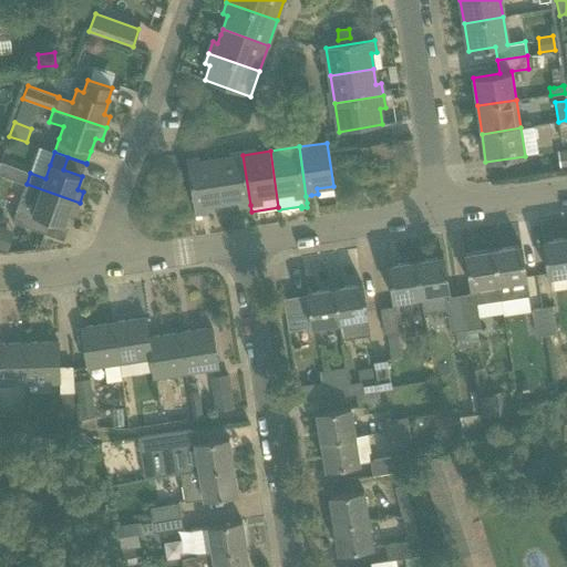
[(243,155),(215,160),(222,204),(238,200),(239,206),(245,206),(250,205),(243,155)]
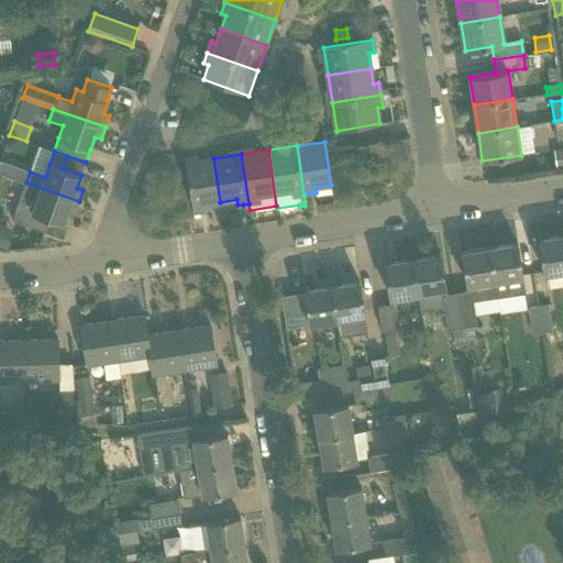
[(206,205),(220,202),(213,158),(186,163),(194,212),(200,211),(206,210),(206,205)]
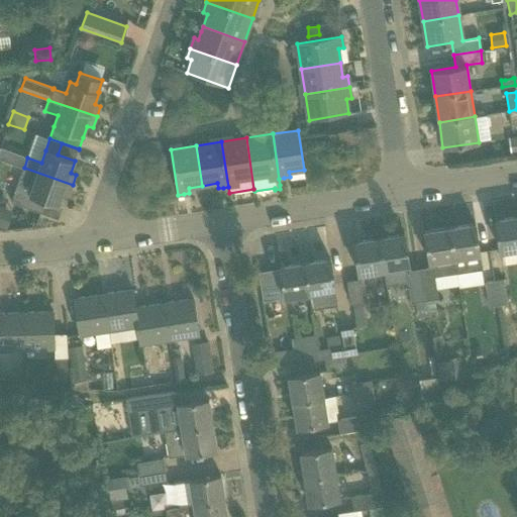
[(0,159),(7,162),(11,151),(1,147),(0,148),(0,159)]
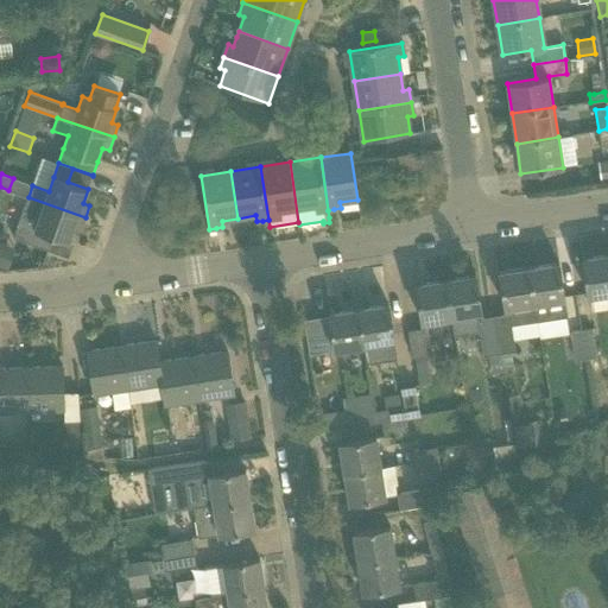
[(86,217),(29,197),(24,210),(19,222),(13,239),(51,252),(56,238),(69,242),(74,228),(81,230),(86,217)]
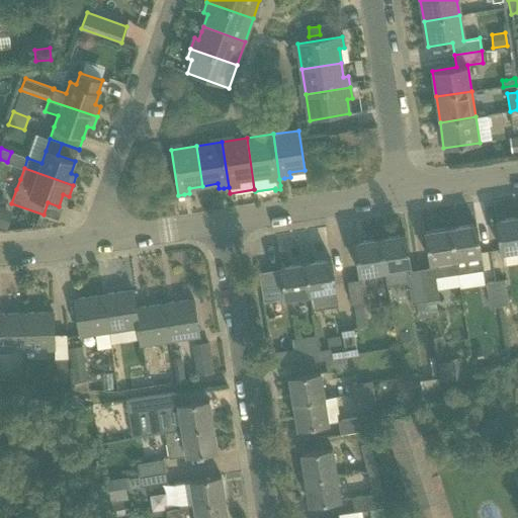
[(501,252),(517,249),(517,217),(496,221),(501,252)]
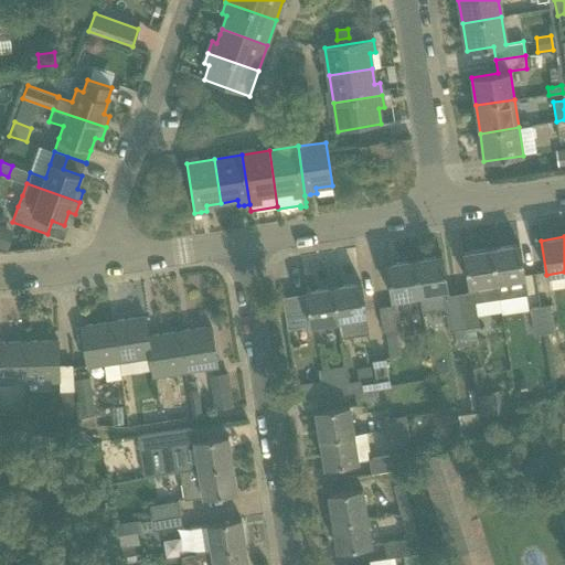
[(519,244),(491,248),(497,283),(524,278),(519,244)]
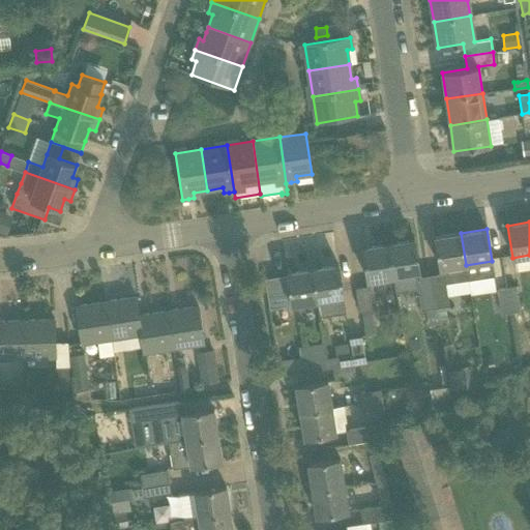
[(461,233),(435,237),(440,269),(442,269),(443,273),(431,274),(435,299),(438,325),(448,323),(445,305),(448,305),(447,297),(445,284),(468,281),(466,265),(461,233)]
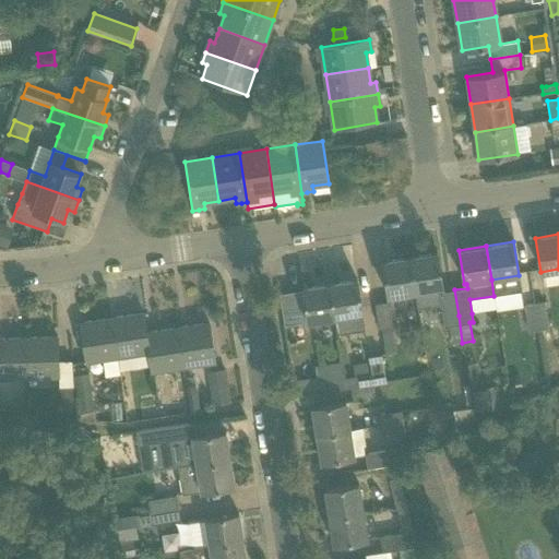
[(437,253),(409,258),(415,293),(416,304),(438,299),(437,288),(442,288),(437,253)]
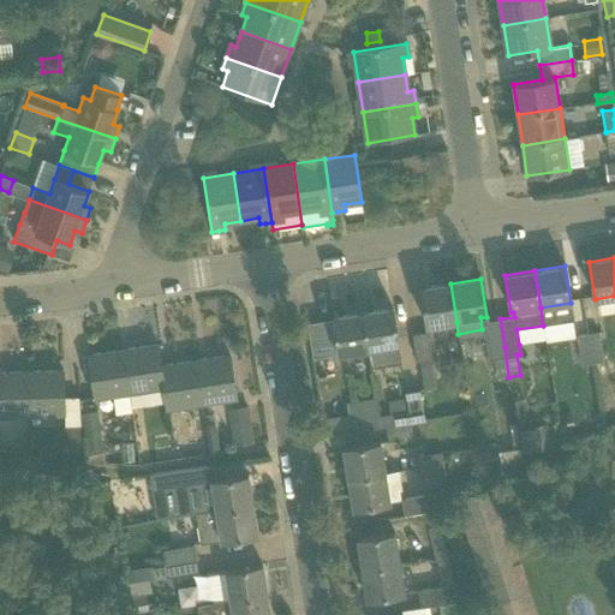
[(427,327),(457,322),(451,284),(421,288),(427,327)]
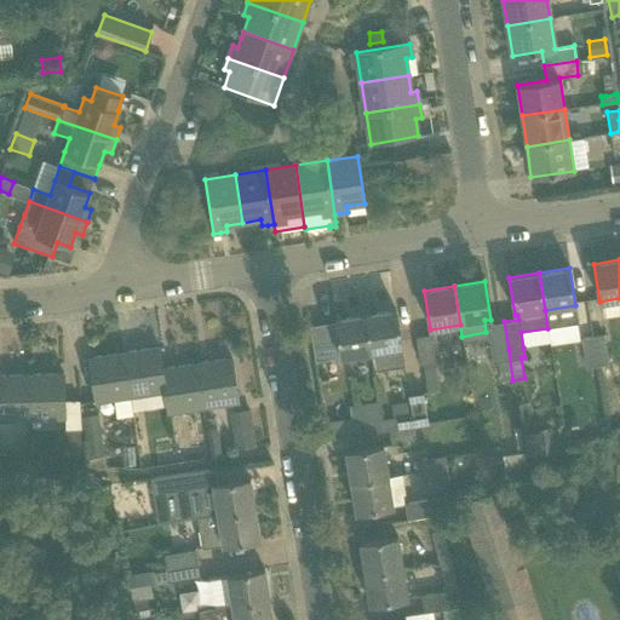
[(396,310),(366,315),(372,352),(402,348),(396,310)]
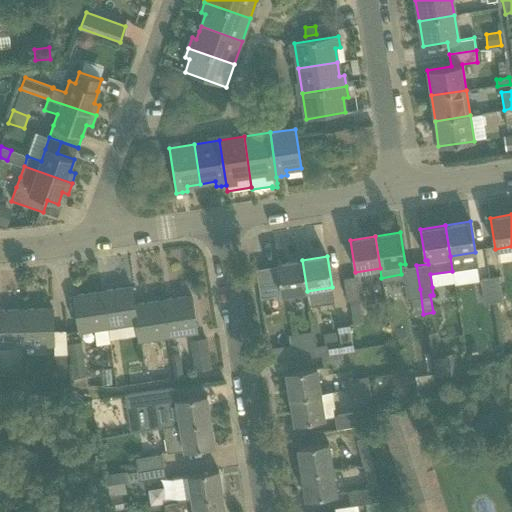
[(282,295),(307,291),(302,260),(277,264),(282,295)]
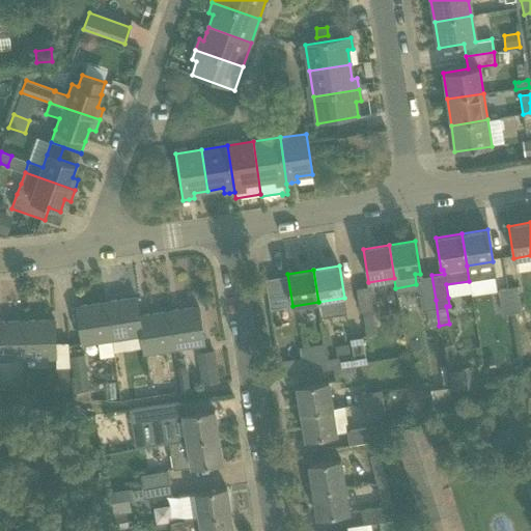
[(372,310),(376,309),(373,286),(357,288),(360,312),(363,311),(366,337),(376,335),(372,310)]
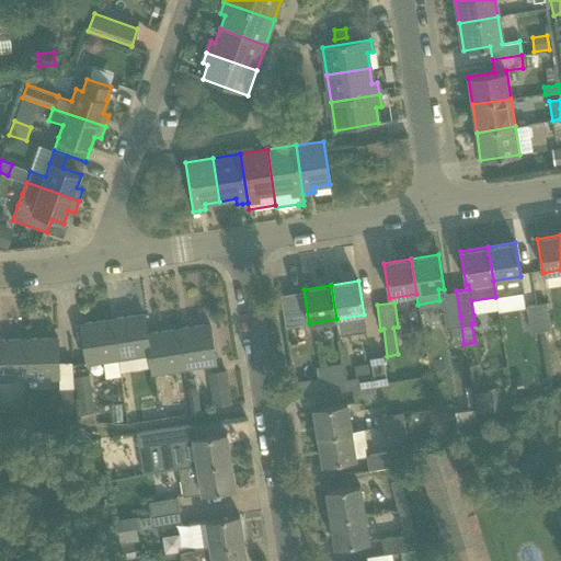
[(536,305),(540,332),(551,330),(547,302),(536,305)]
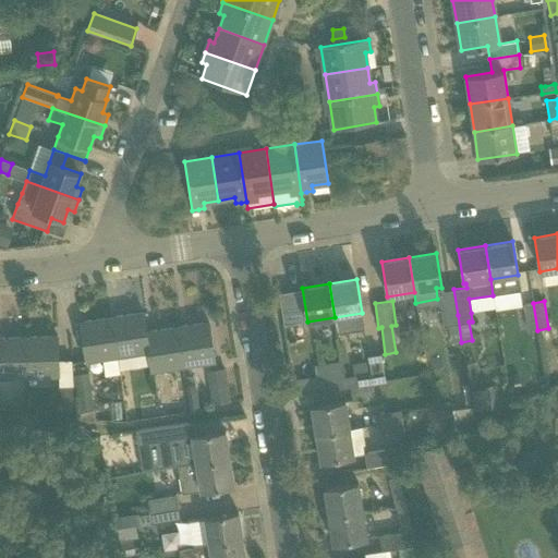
[(537,330),(533,303),(523,305),(528,332),(537,330)]
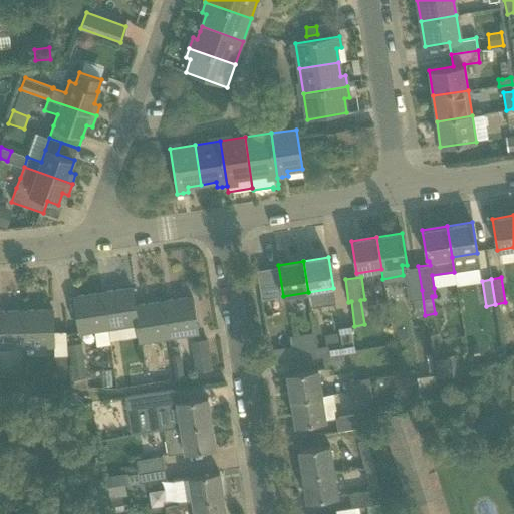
[(132,288),(102,292),(108,329),(137,324),(140,343),(141,343),(135,305),(132,288)]
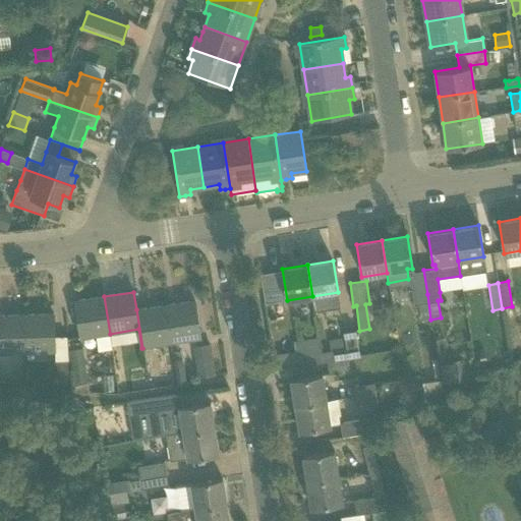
[(422,321),(430,320),(427,294),(417,296),(421,321),(422,321)]
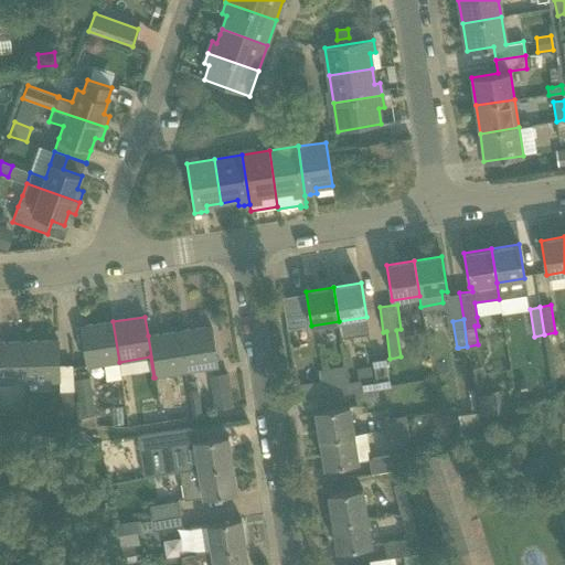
[(87,366),(119,362),(113,321),(81,327),(87,366)]
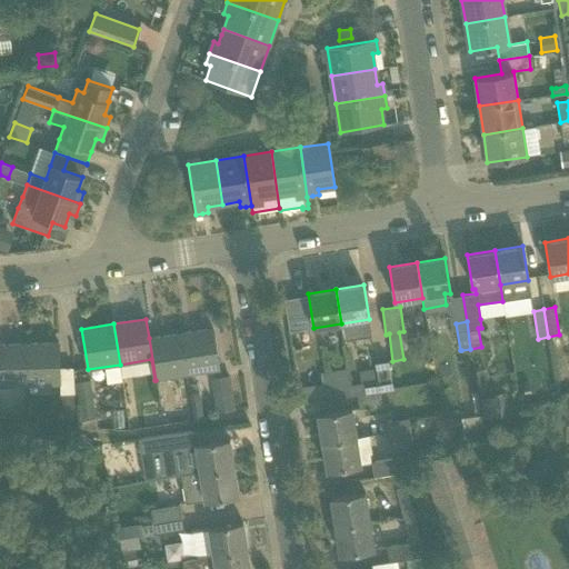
[(212,328),(181,333),(188,375),(202,371),(202,368),(217,366),(218,369),(219,369),(212,328)]
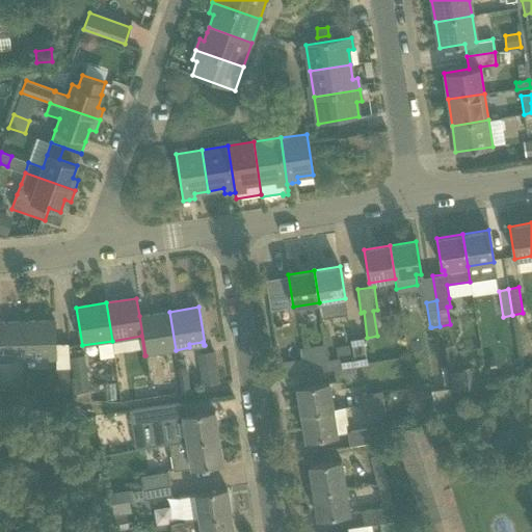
[(176,350),(169,312),(139,316),(145,355),(176,350)]
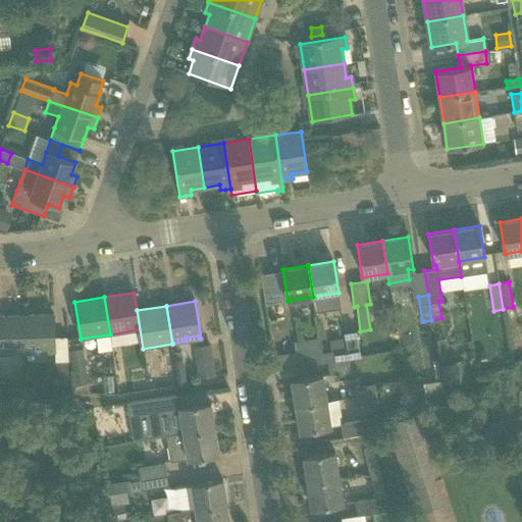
[(54,314),(24,315),(25,353),(55,352),(54,314)]
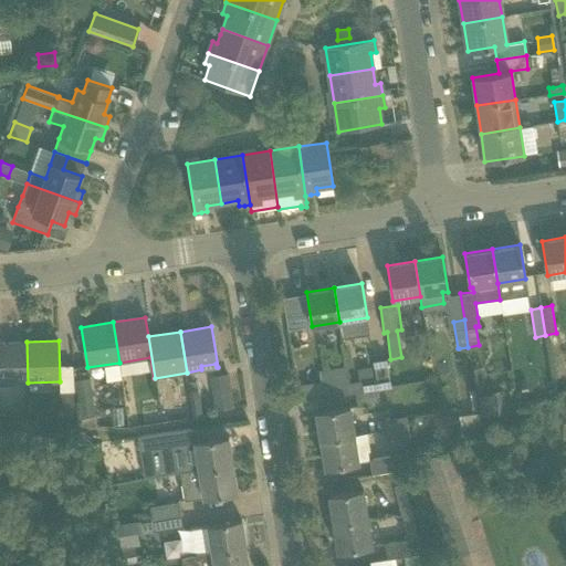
[(27,342),(0,342),(0,383),(28,383),(27,342)]
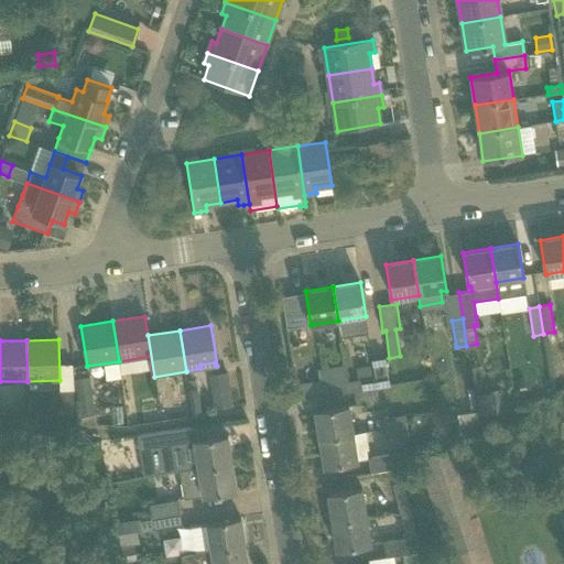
[(389,386),(384,358),(371,360),(375,377),(348,381),(349,392),(355,391),(377,388),(389,386)]
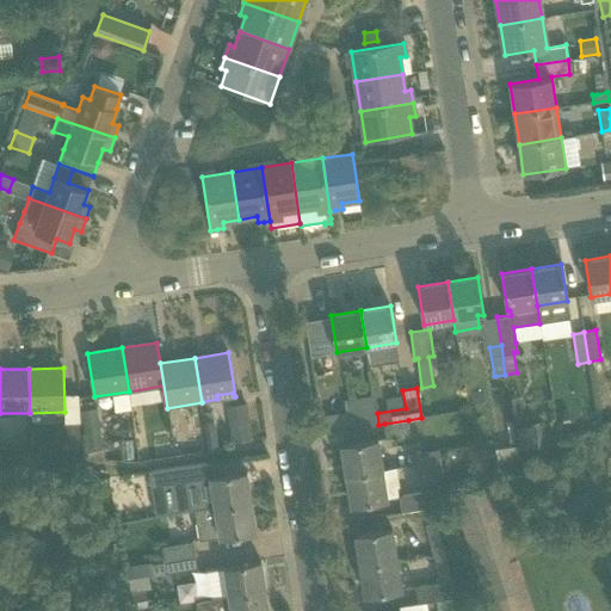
[(349,430),(378,425),(377,413),(347,419),(349,430)]
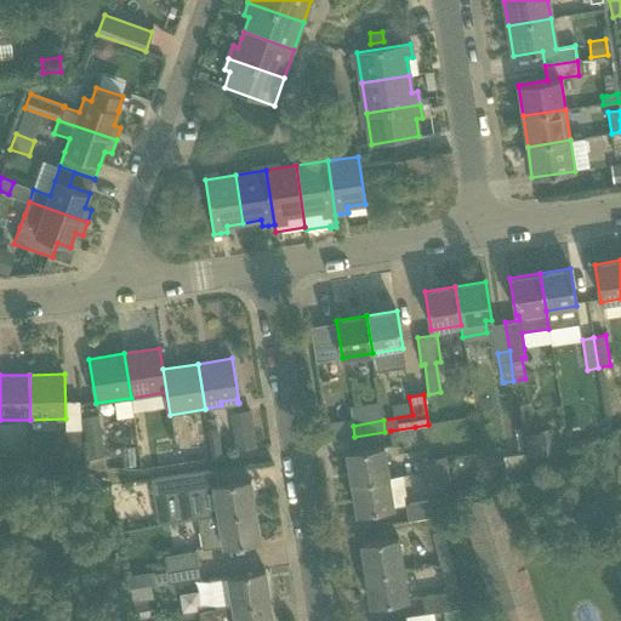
[(257,446),(252,422),(232,426),(237,450),(257,446)]
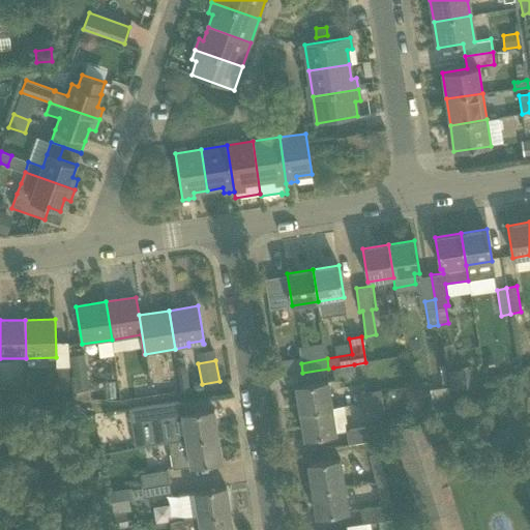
[(335,380),(355,377),(354,364),(333,367),(335,380)]
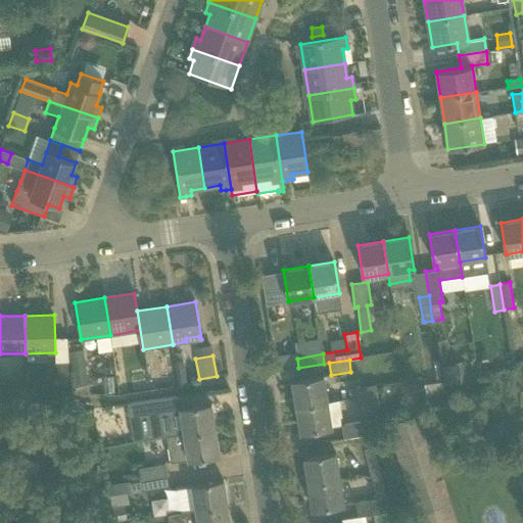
[(183,361),(182,361),(175,362),(174,362),(178,385),(187,383),(183,361)]
